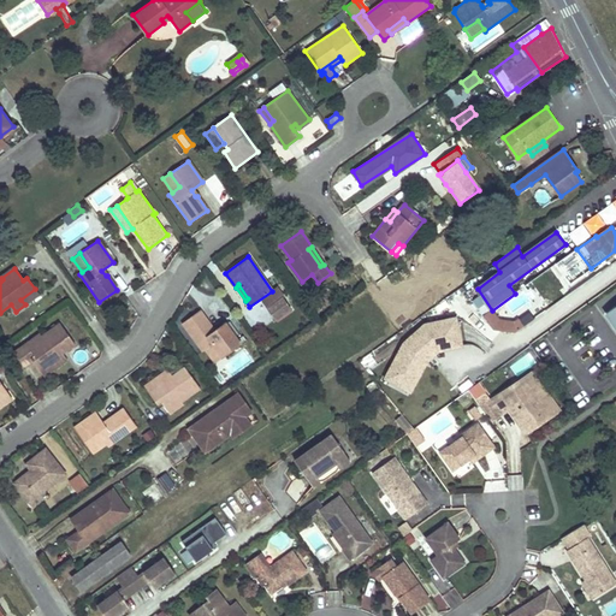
[(21,300),(25,304),(39,295),(35,289),(21,300)]
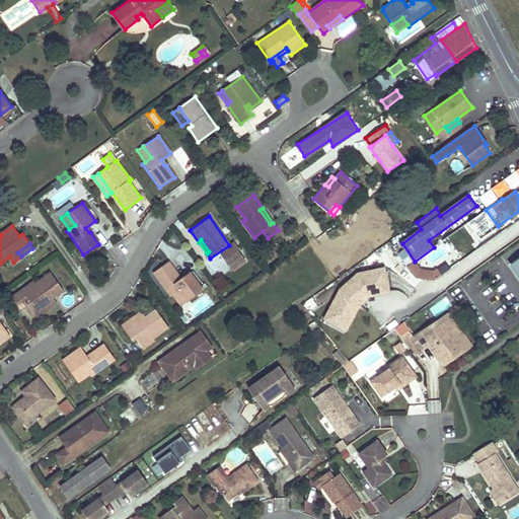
[(453,244),(431,253),(436,264),(438,263),(441,268),(459,260),(453,244)]
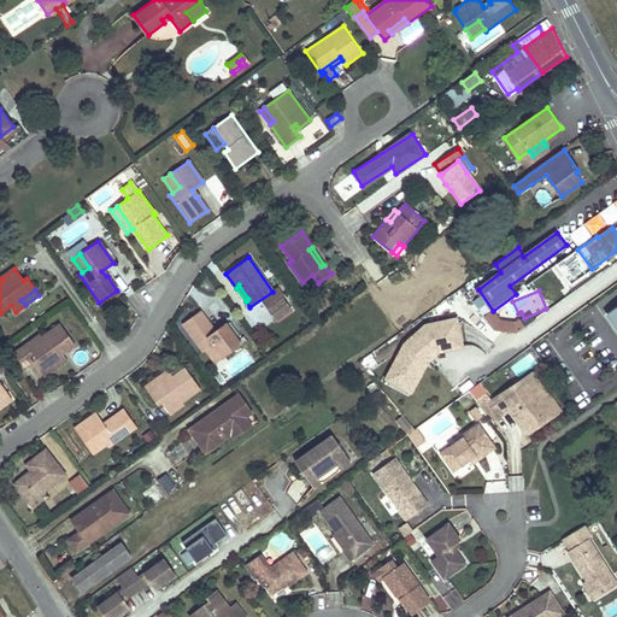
[(283,300),(268,311),(275,321),(291,311),(283,300)]
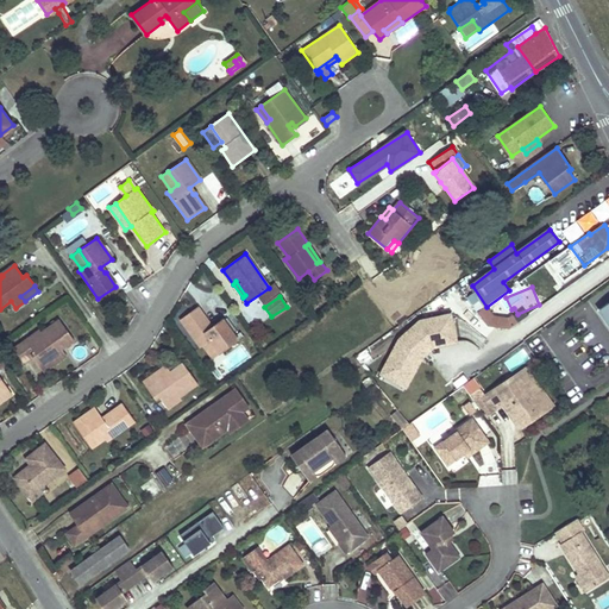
[(198,307),(180,320),(200,349),(203,346),(211,341),(220,355),(238,341),(223,320),(212,327),(211,330),(206,324),(208,322),(198,307)]
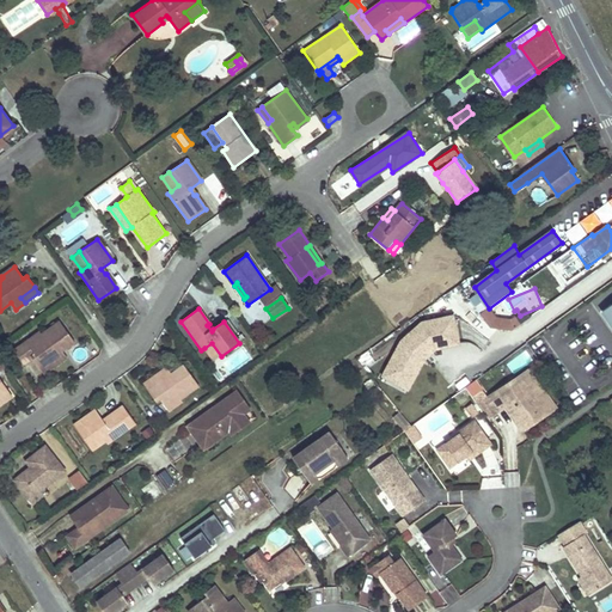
[(487,310),(479,314),(490,329),(512,331),(519,326),(513,319),(509,323),(494,320),(487,310)]
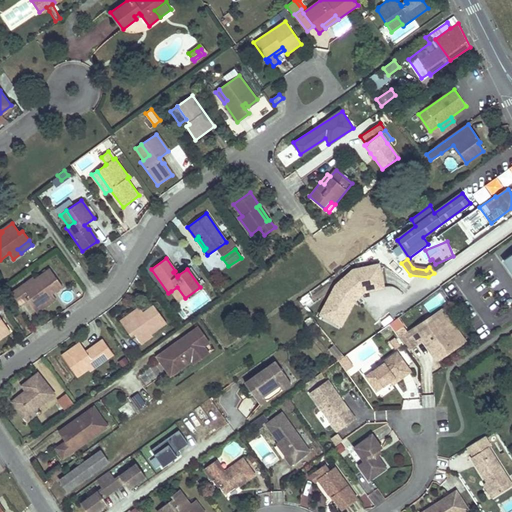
[(336,285),(321,313),(341,324),(355,298),(362,291),(383,286),(378,264),(353,269),(336,285)]
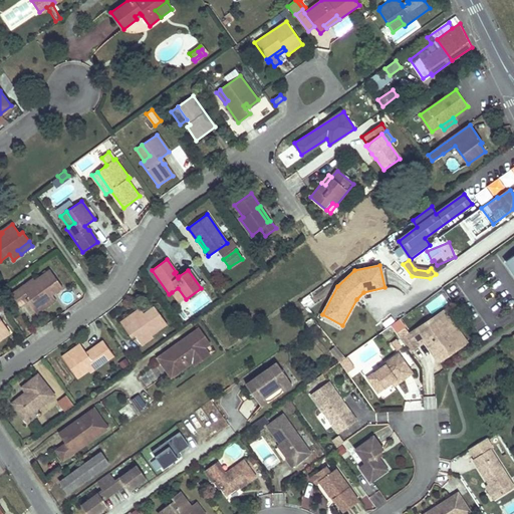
[(33,278),(21,287),(29,297),(25,299),(33,309),(43,301),(47,306),(56,300),(51,294),(54,292),(55,293),(62,288),(50,270),(35,281),(33,278)]
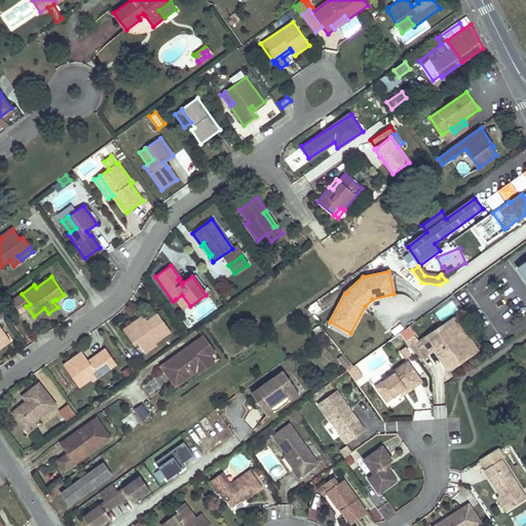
[(22,294),(6,305),(13,315),(26,306),(30,304),(22,294)]
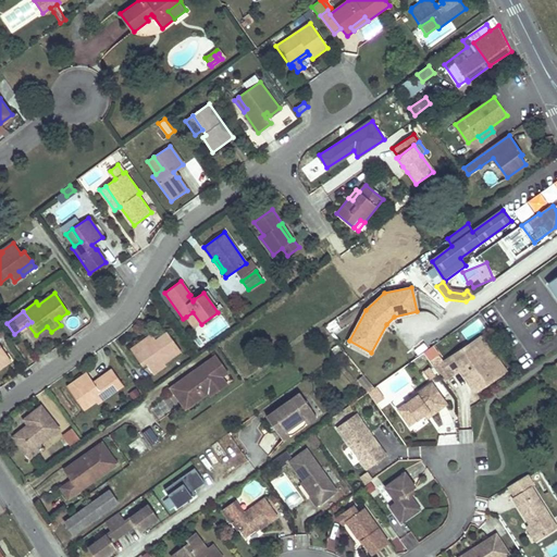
[(193,312),(186,317),(195,329),(201,324),(193,312)]
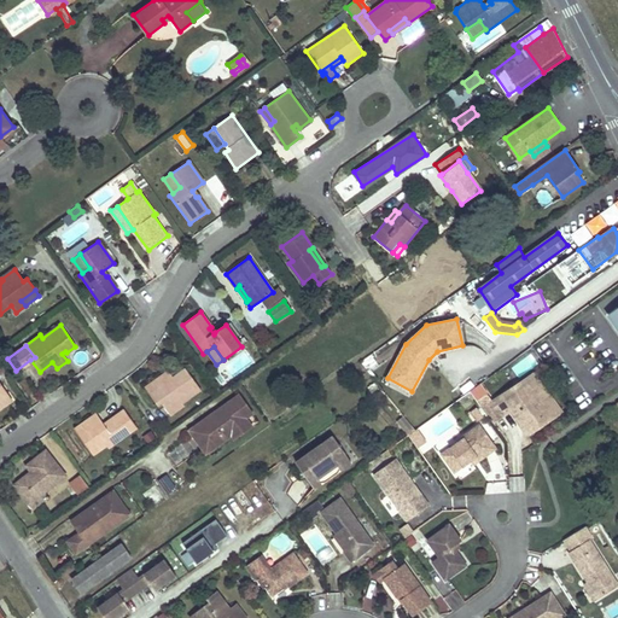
[(52,362),(40,372),(44,378),(57,368),(52,362)]
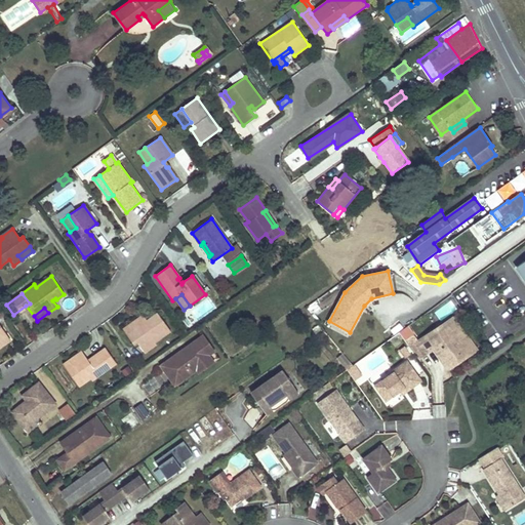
[(138,328),(127,335),(134,345),(137,342),(145,353),(157,345),(156,342),(171,332),(158,314),(150,319),(151,320),(148,322),(144,317),(134,323),(138,328)]
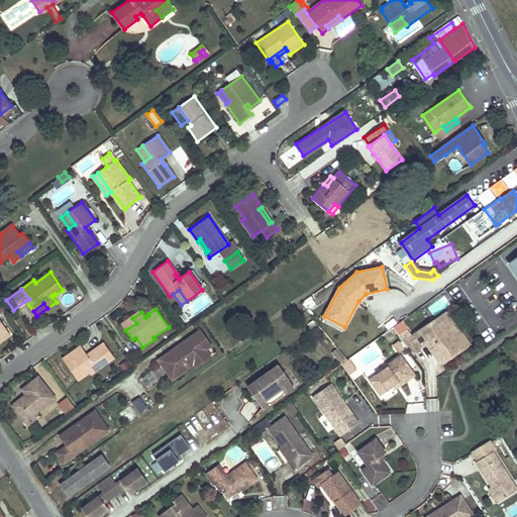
[(442,313),(435,318),(444,331),(452,326),(442,313)]
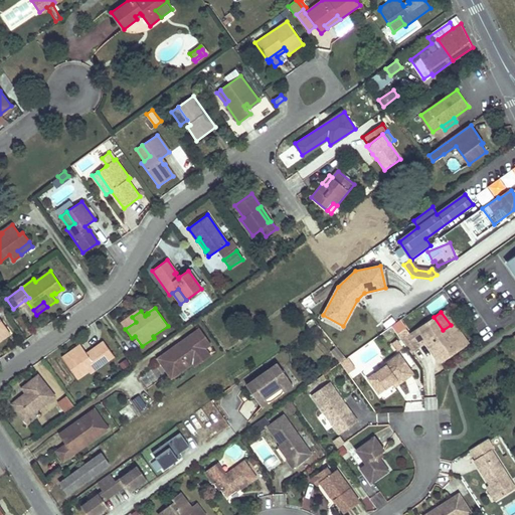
[(136,322),(132,317),(122,324),(125,329),(136,322)]
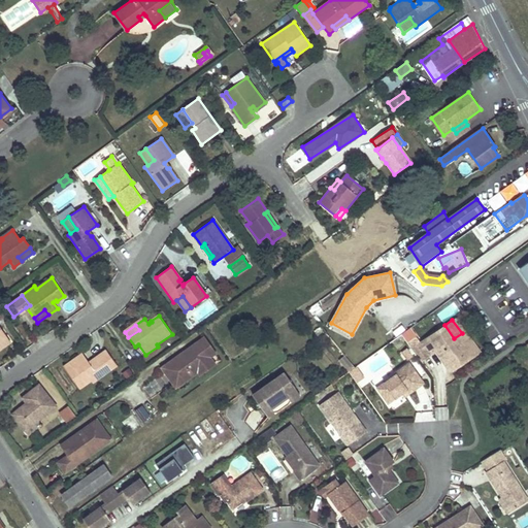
[(447,372),(475,352),(462,333),(454,338),(444,325),(417,344),(426,358),(433,353),(447,372)]
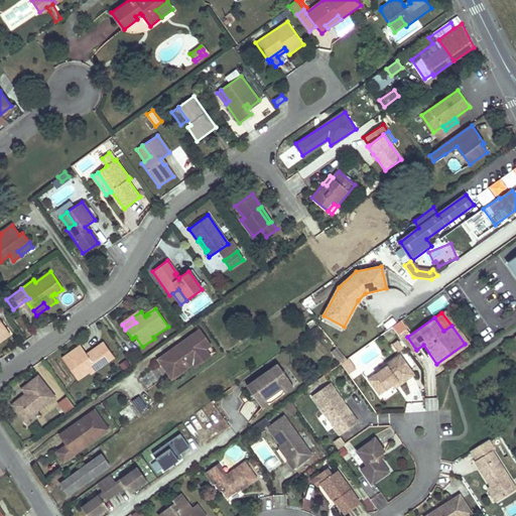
[(0,333),(0,341),(9,335),(6,329),(0,333)]
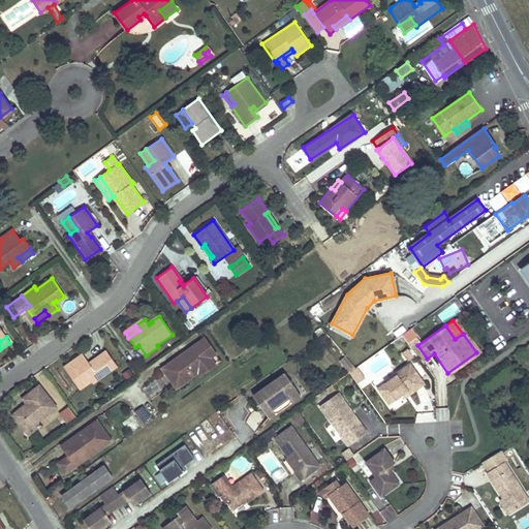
[(199,339),(194,343),(208,364),(214,359),(199,339)]
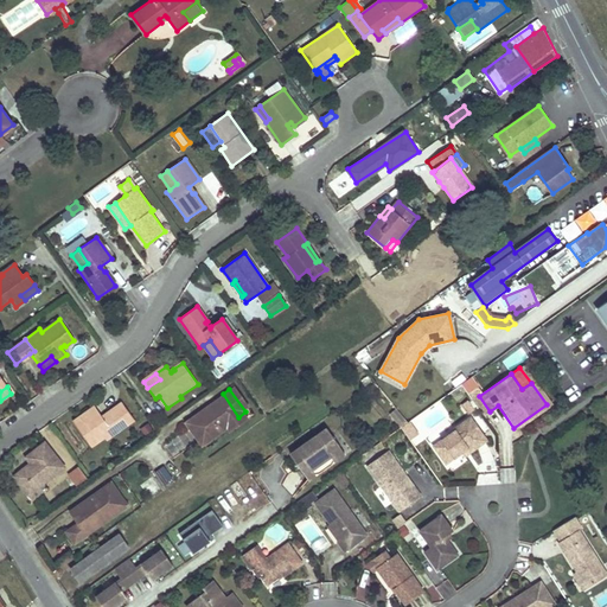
[(238,417),(223,394),(180,425),(199,451),(225,432),(227,426),(238,417)]
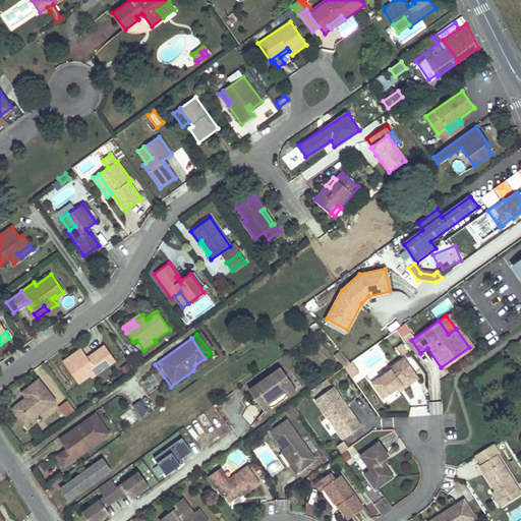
[(520,339),(520,340),(510,347),(520,363),(520,339)]
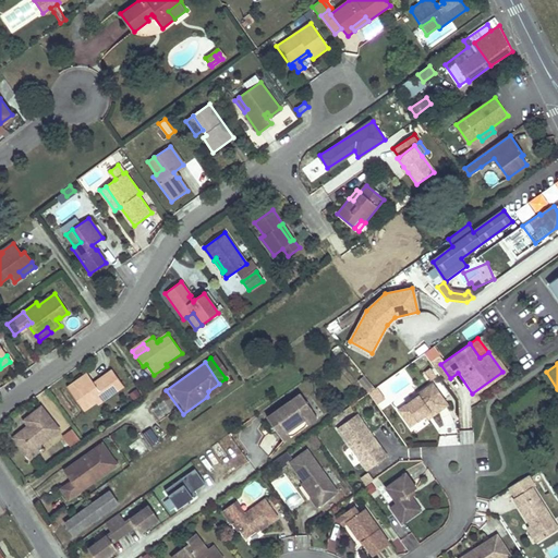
[(440,364),(435,367),(445,381),(450,378),(440,364)]
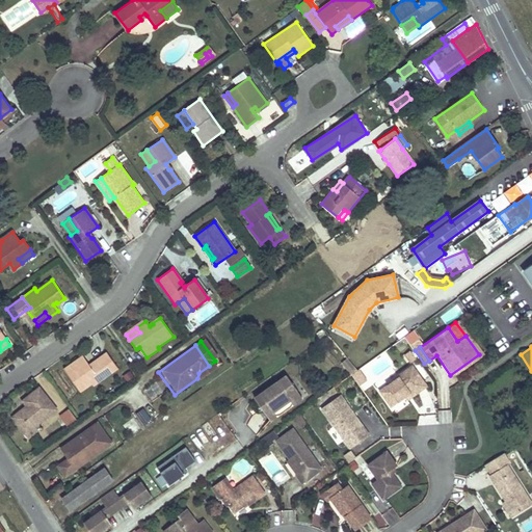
[(83,355),(64,370),(81,393),(91,384),(94,387),(118,369),(107,353),(95,362),(96,363),(91,366),(83,355)]
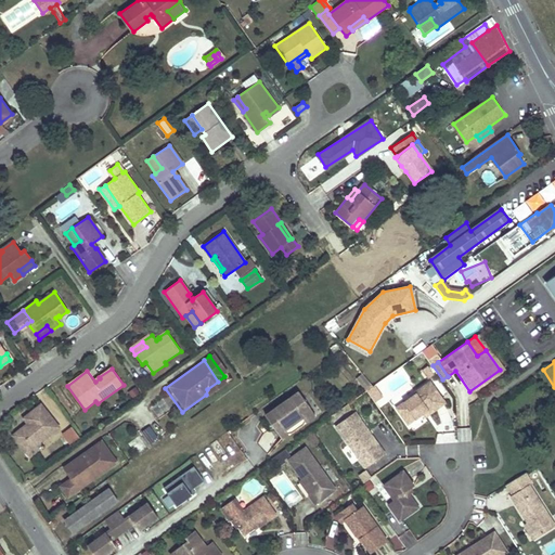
[(222,387),(218,382),(207,389),(206,395),(207,397),(222,387)]
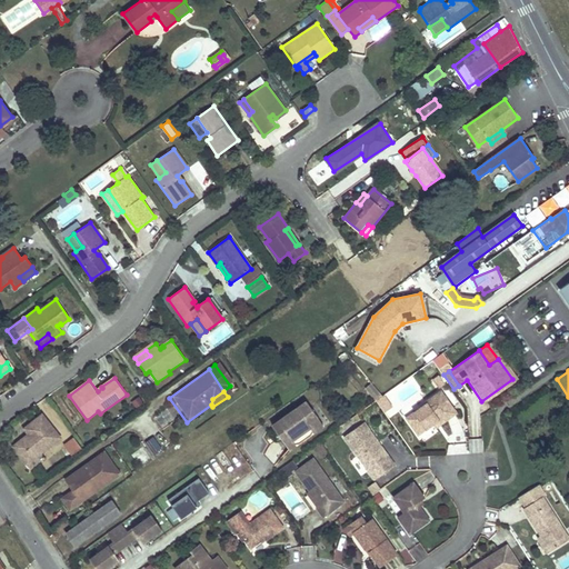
[(438,426),(453,415),(437,392),(421,403),(423,406),(402,421),(415,437),(430,426),(436,422),(438,426)]
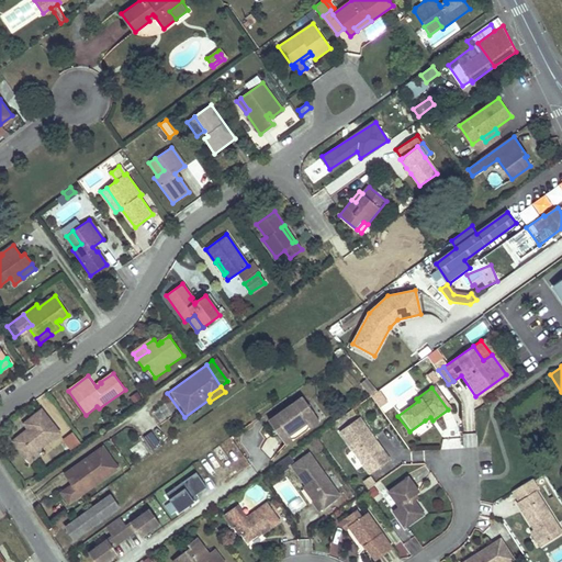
[(371,396),(380,406),(388,400),(379,390),(371,396)]
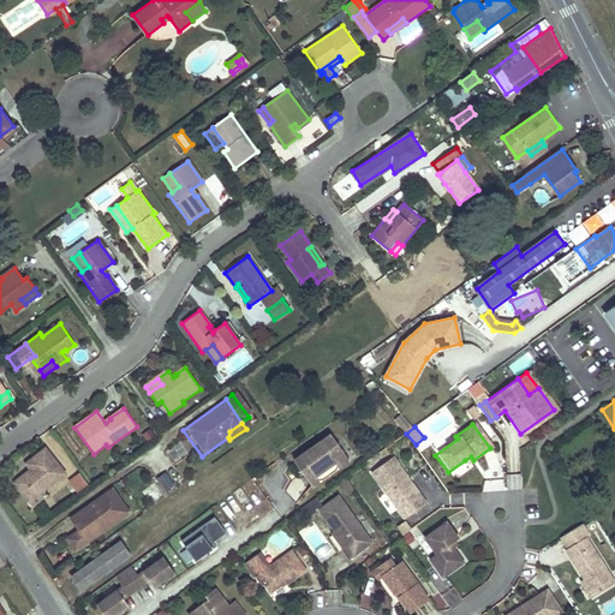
[(332,434),(294,460),(309,481),(346,454),(332,434)]
